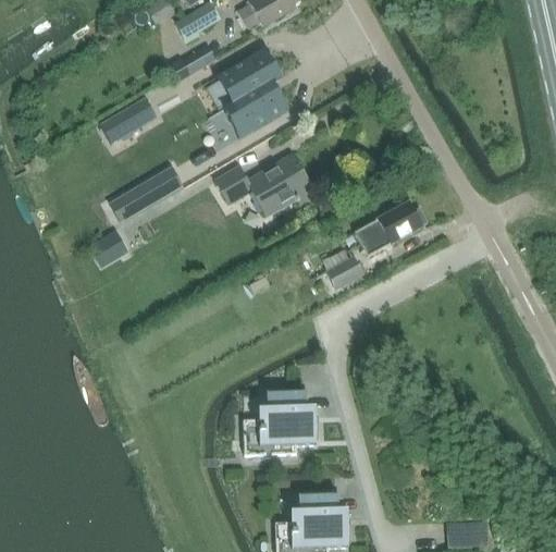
[(157,24),(174,12),(165,0),(159,0),(146,9),(157,24)]
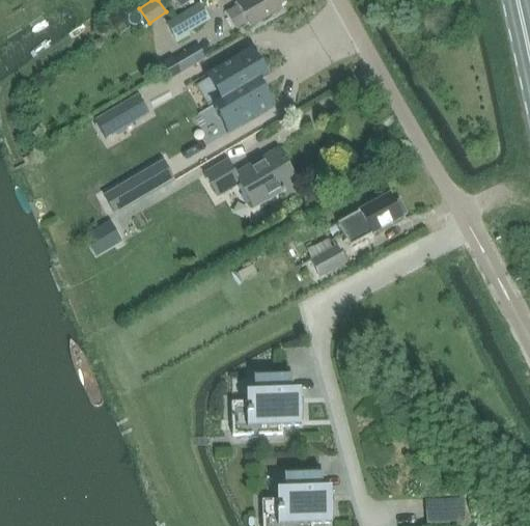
[(248,23),(278,5),(275,0),(234,0),(235,2),(225,8),(234,24),(245,18),(248,23)]
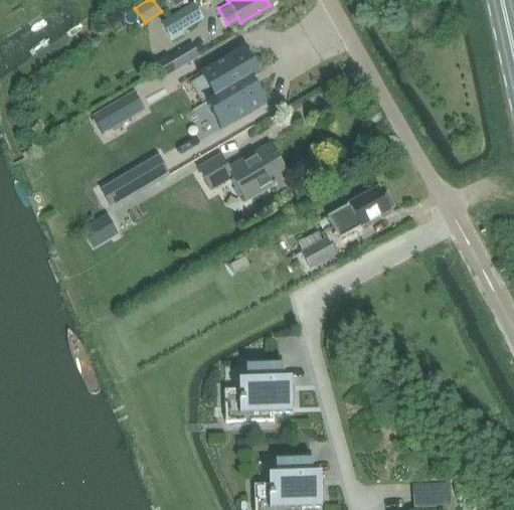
[(180,26),(200,15),(194,3),(172,14),(172,15),(163,20),(171,36),(182,30),(180,26)]
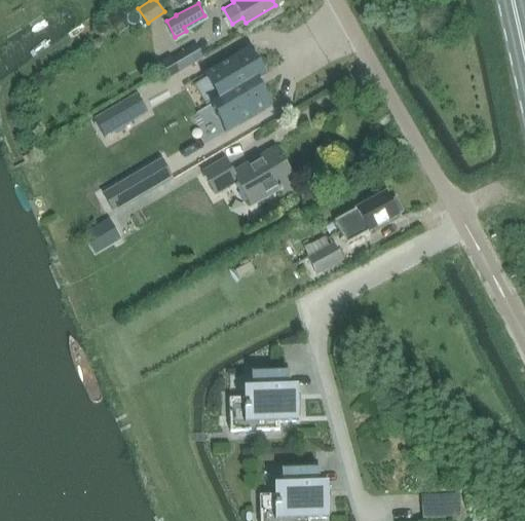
[(201,56),(194,43),(172,56),(171,53),(159,60),(169,76),(180,70),(179,69),(201,56)]
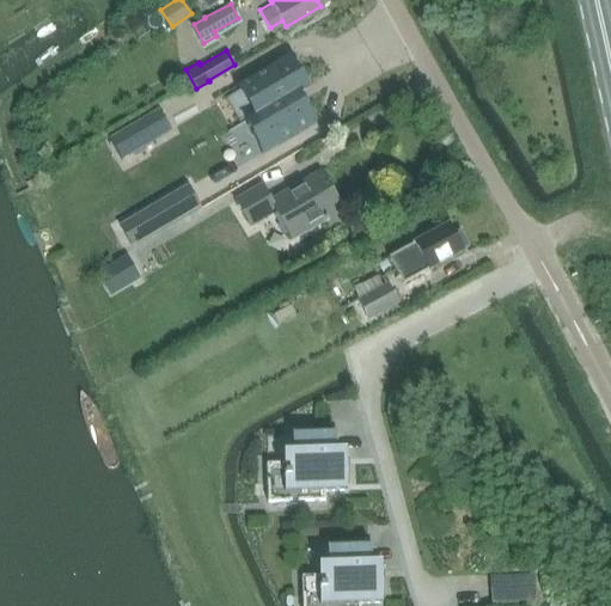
[(291,50),(237,83),(237,84),(240,81),(257,110),(258,111),(295,89),(295,90),(307,83),(289,53),(292,53),(291,50)]
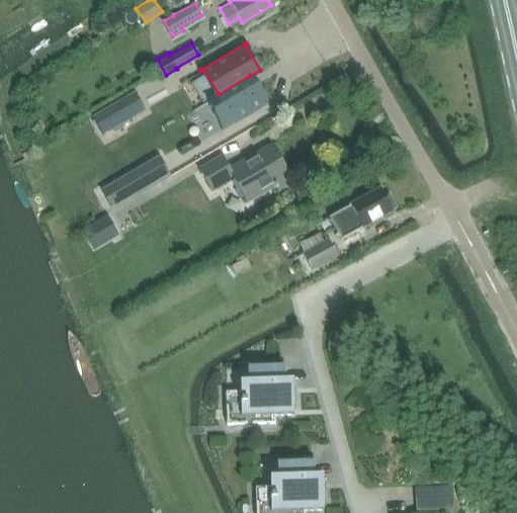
[(218,93),(208,99),(223,124),(222,125),(223,126),(268,100),(267,98),(264,100),(250,76),(250,75),(219,94),(218,93)]
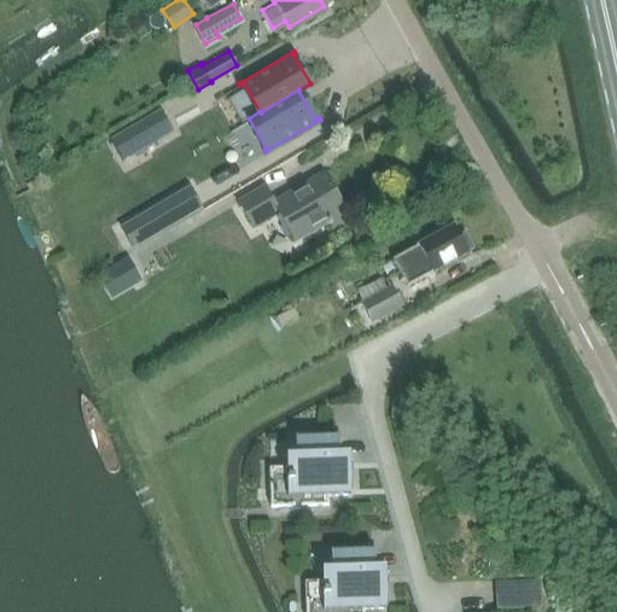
[(161,106),(111,135),(123,156),(173,127),(161,106)]
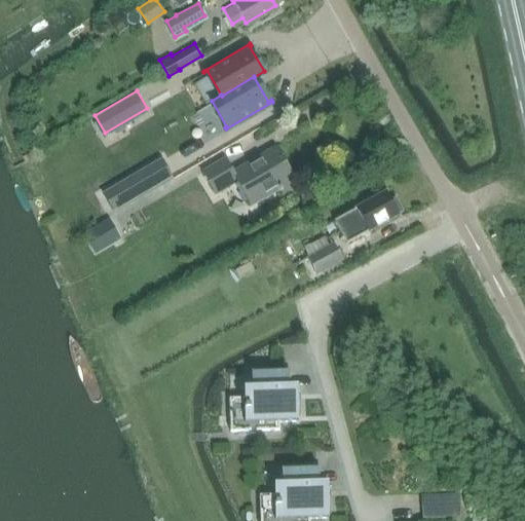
[(282,192),(297,183),(273,145),(230,171),(222,156),(199,170),(212,191),(235,178),(250,202),(277,185),(282,192)]
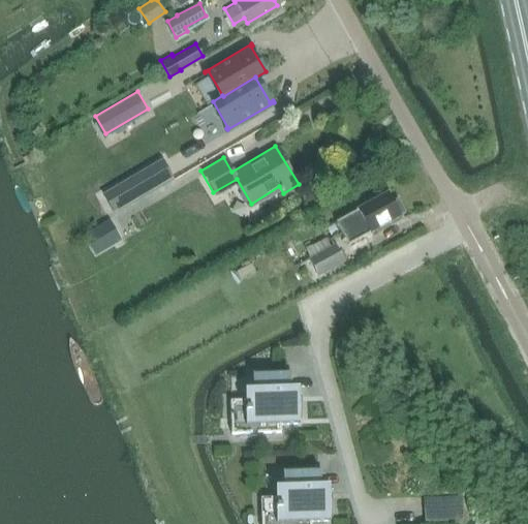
[(162,156),(120,182),(130,199),(173,175),(162,156)]
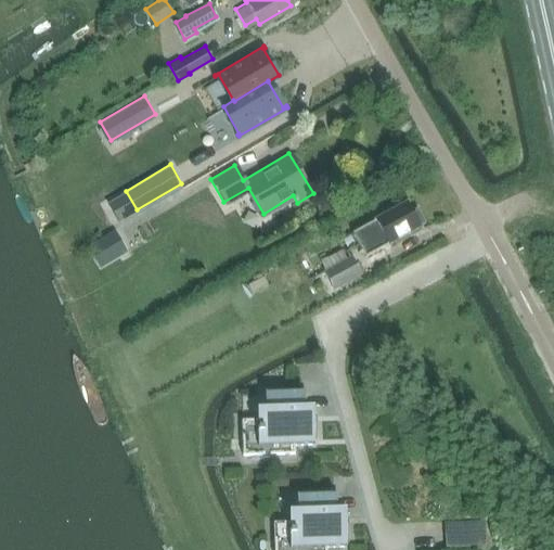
[(425,221),(416,206),(411,209),(406,200),(352,230),(365,254),(425,221)]
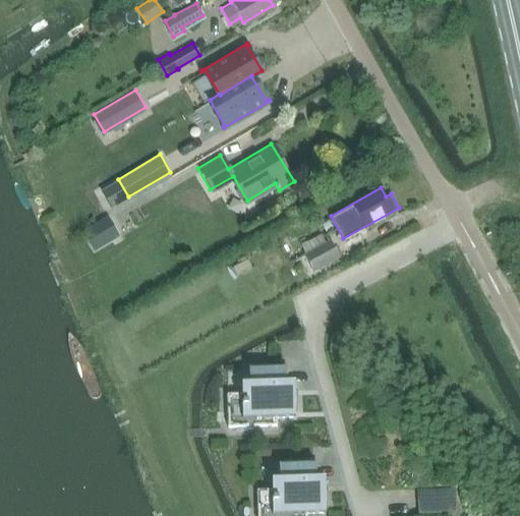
[(108,215),(83,230),(94,248),(118,233),(108,215)]
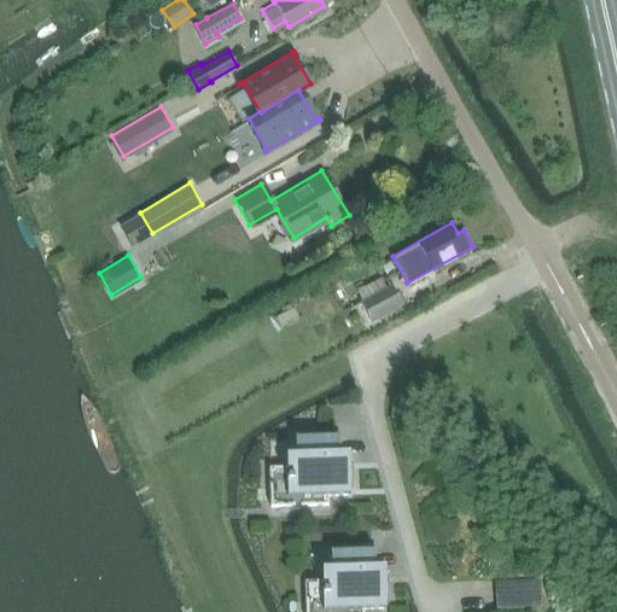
[(390,258),(382,263),(386,273),(395,269),(390,258)]
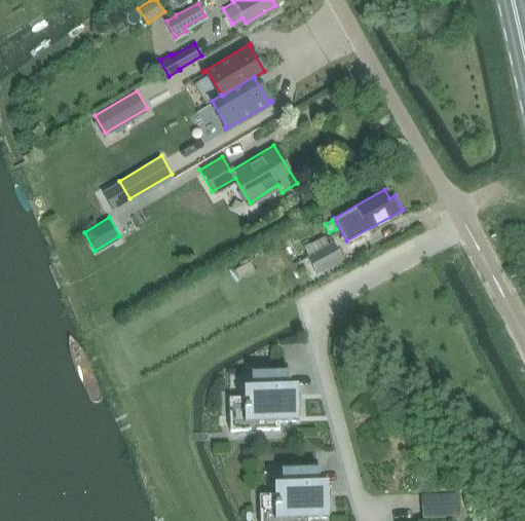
[(316,272),(342,258),(333,242),(307,257),(316,272)]
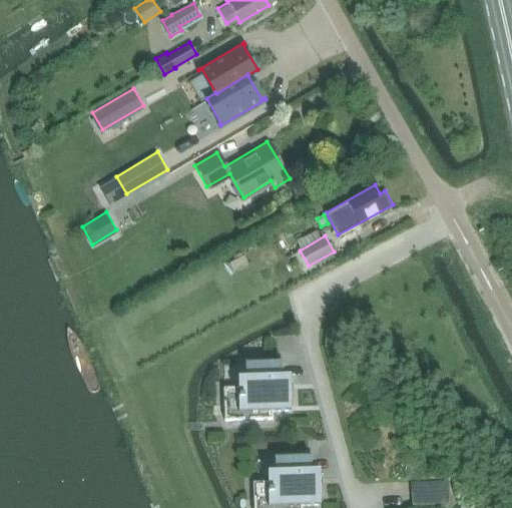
[(244,254),(230,261),(234,269),(248,262),(244,254)]
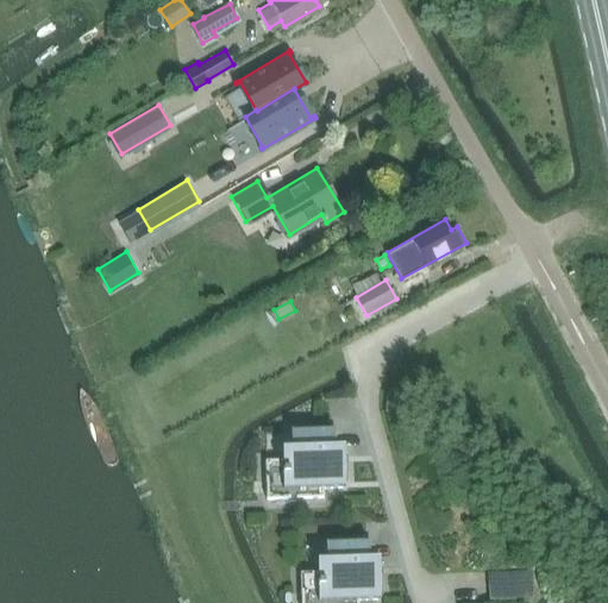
[(265,457),(267,495),(324,494),(324,484),(343,483),(342,445),(332,446),(331,427),(293,428),(294,447),(284,447),(284,457),(265,457)]
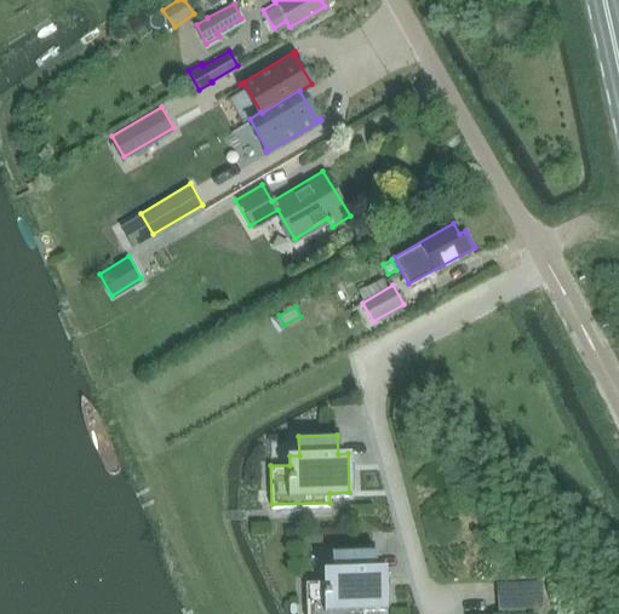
[(385,607),(384,567),(374,568),(373,549),(334,550),(336,569),(326,569),(326,579),(307,580),(307,613),(365,613),(366,607),(385,607)]
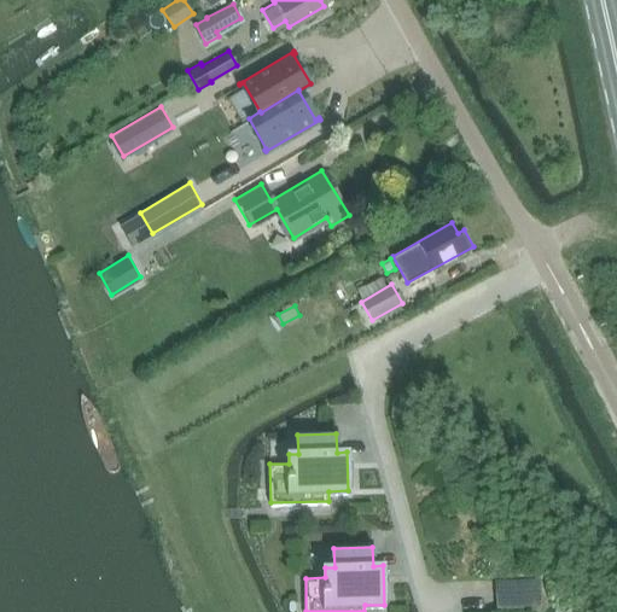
[(494,576),(492,576),(493,592),(495,592),(541,589),(540,573),(494,576)]
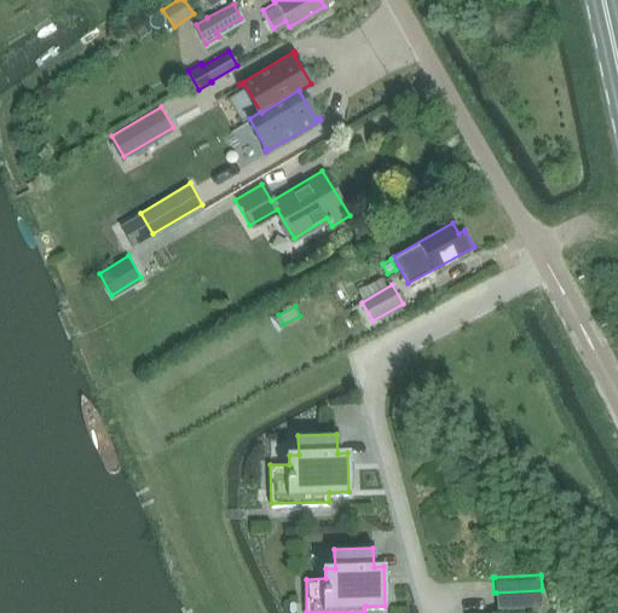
[(496,593),(494,593),(495,607),(495,608),(497,607),(543,606),(542,590),(496,593)]
